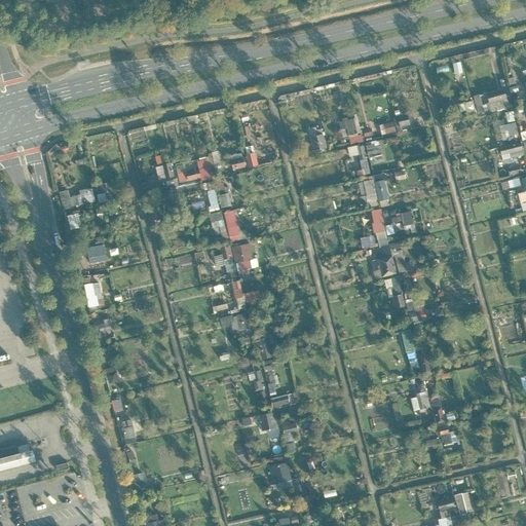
[(509,92),(496,96),(495,90),(475,96),(479,115),(513,106),(509,92)]
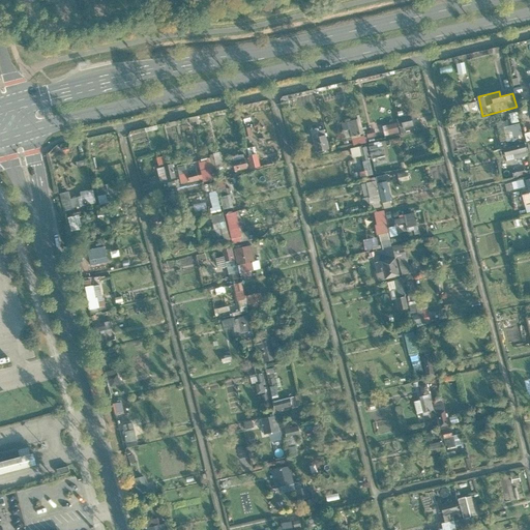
[(471,111),(472,115),(480,114),(478,101),(464,104),(465,112),(471,111)]
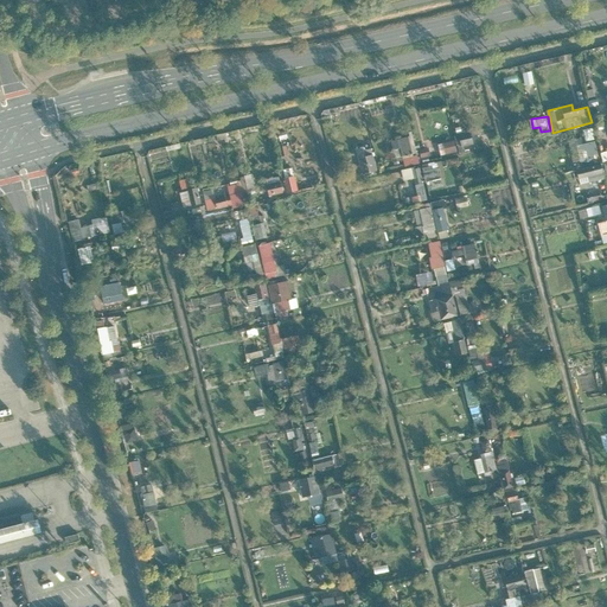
[(461,152),(475,149),(472,131),(458,134),(461,152)]
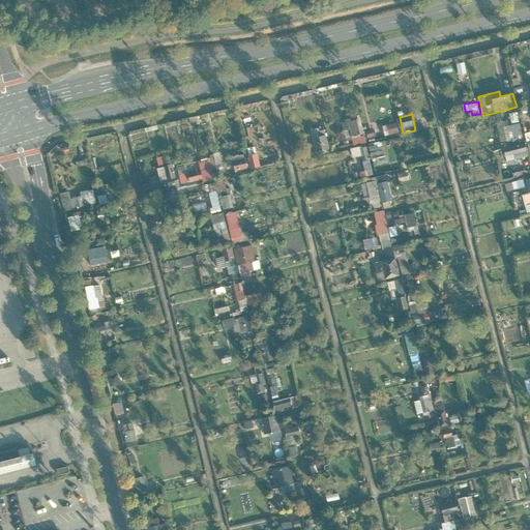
[(344,121),(345,136),(360,135),(359,120),(344,121)]
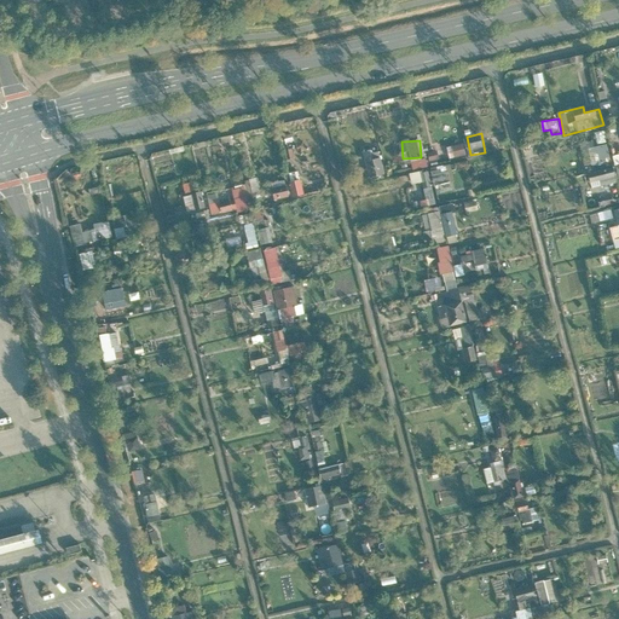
[(451,157),(468,154),(464,142),(449,146),(451,157)]
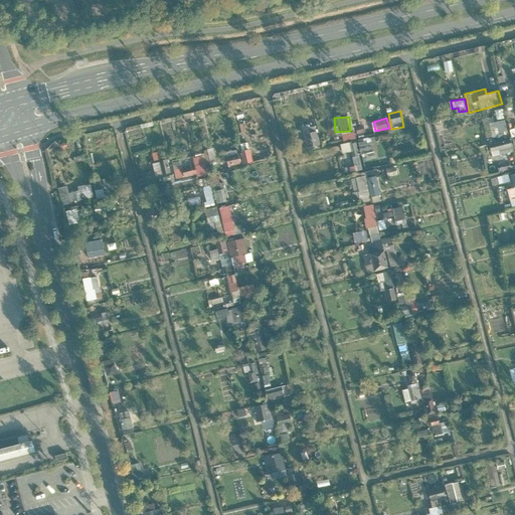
[(506,120),(491,123),(494,135),(508,132),(506,120)]
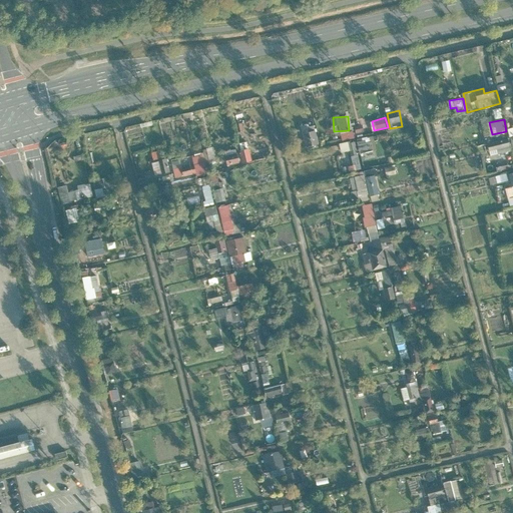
[(318,129),(304,133),(309,147),(322,144),(318,129)]
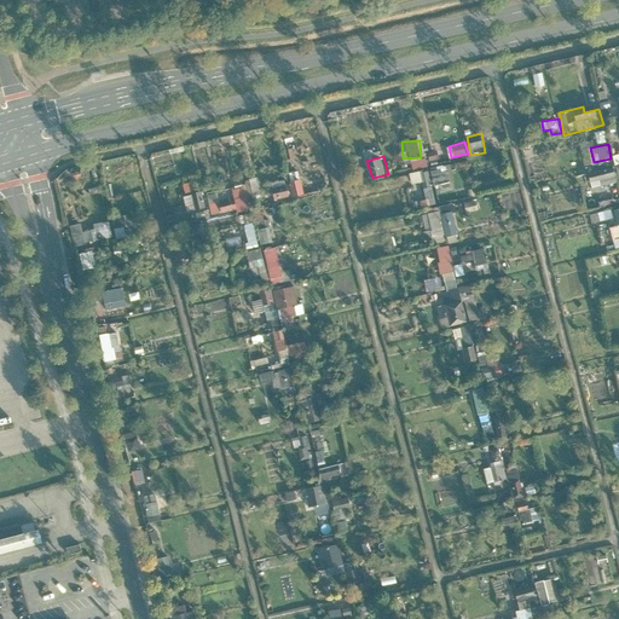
[(444,190),(453,189),(449,165),(432,167),(435,185),(443,184),(444,190)]
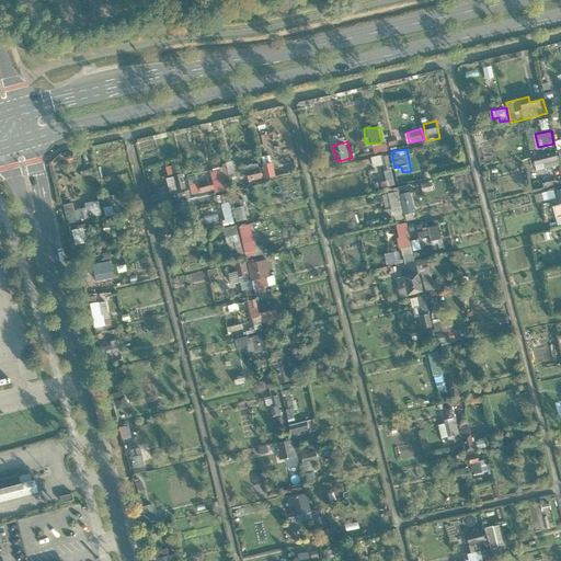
[(396,184),(390,153),(373,157),(374,167),(385,164),(388,185),(396,184)]
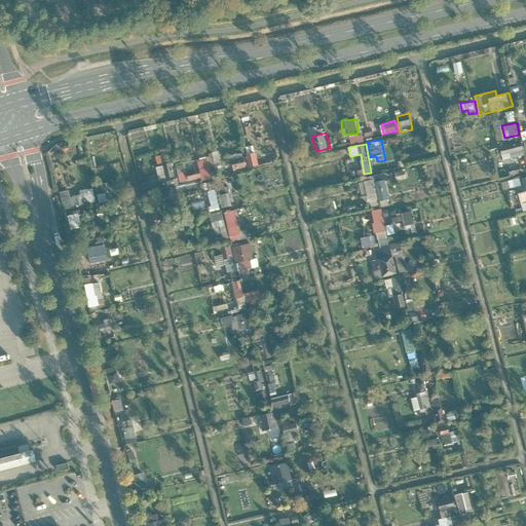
[(501,147),(502,158),(525,155),(524,144),(501,147)]
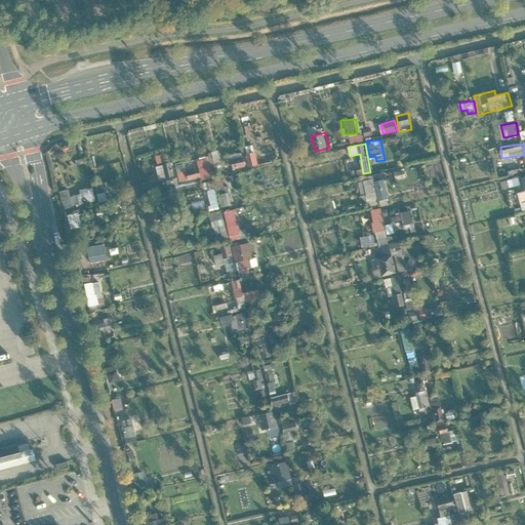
[(176,164),(180,182),(202,177),(202,179),(214,177),(211,165),(221,163),(219,150),(207,153),(208,157),(198,159),(199,167),(187,170),(185,163),(176,164)]
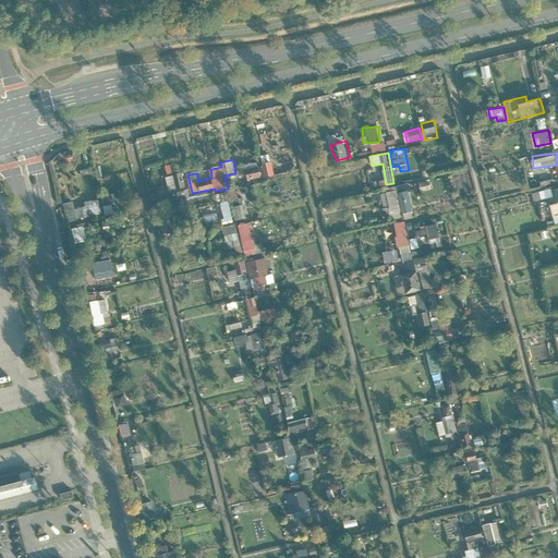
[(262,164),(265,177),(276,173),(271,160),(262,164)]
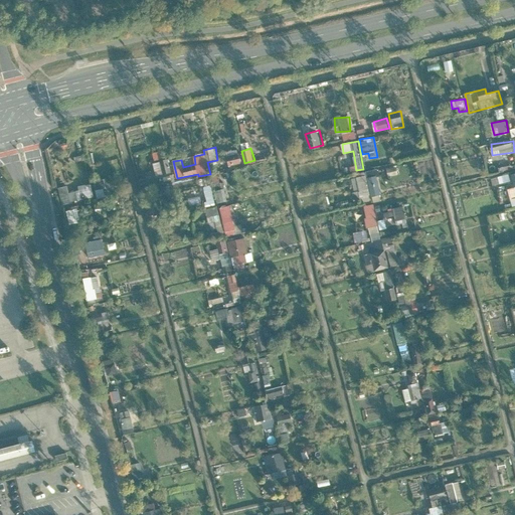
[(227,151),(229,166),(241,165),(239,150),(227,151)]
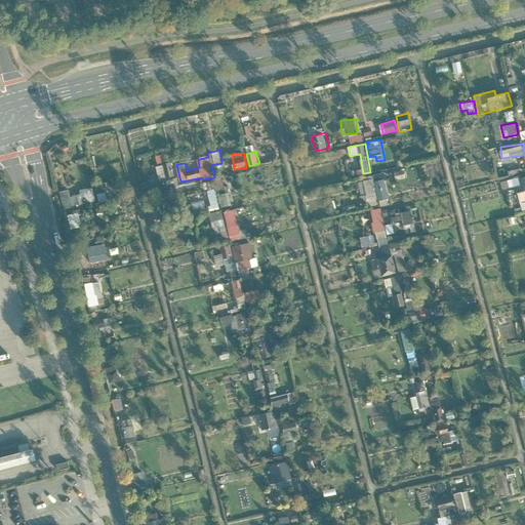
[(156,155),(158,163),(165,161),(164,154),(156,155)]
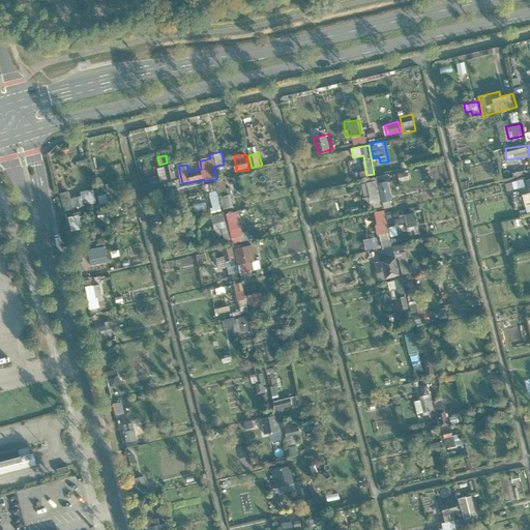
[(162,181),(177,179),(175,164),(158,167),(162,181)]
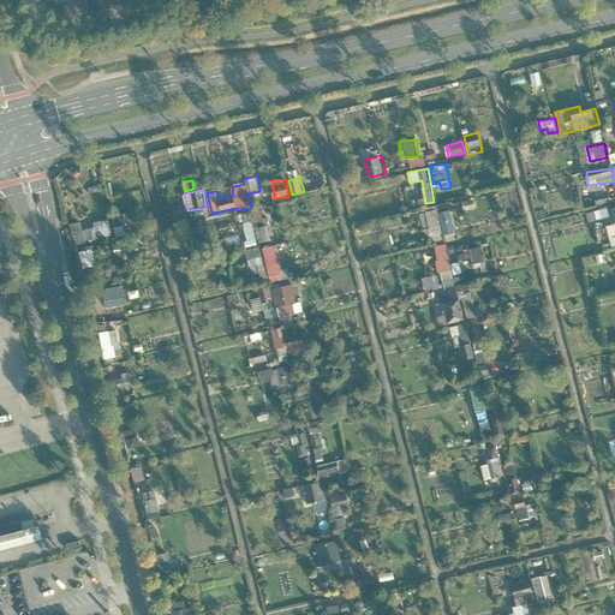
[(436,238),(457,233),(449,202),(433,206),(433,209),(418,213),(424,238),(435,236),(436,238)]
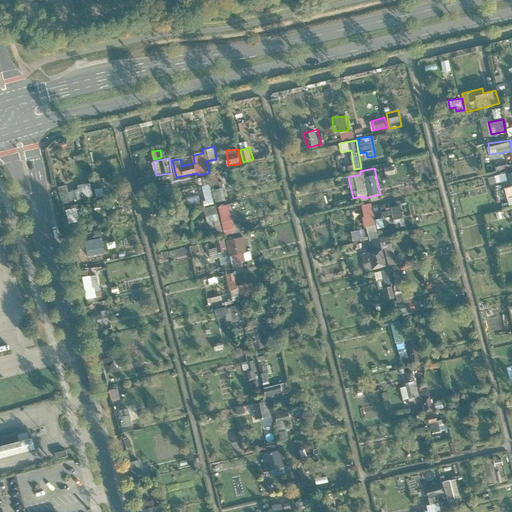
[(218,174),(211,175),(213,188),(220,187),(218,174)]
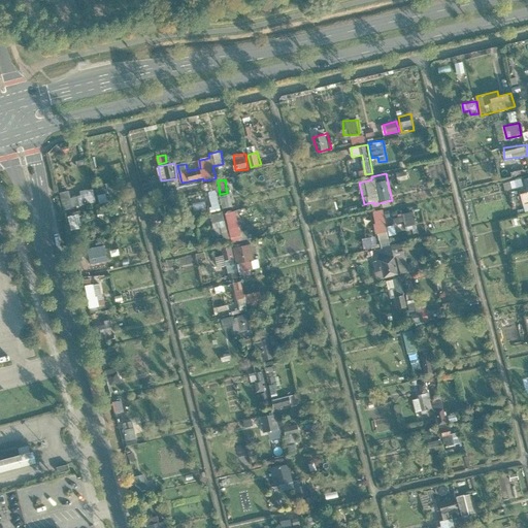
[(505,182),(505,189),(524,187),(523,179),(505,182)]
